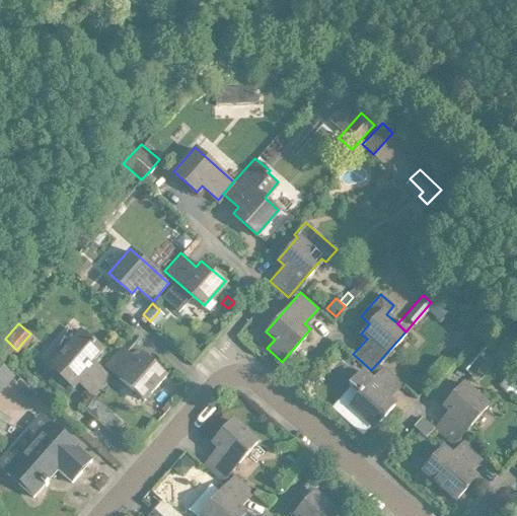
[(478,338),(457,362),(470,374),(492,350),(478,338)]
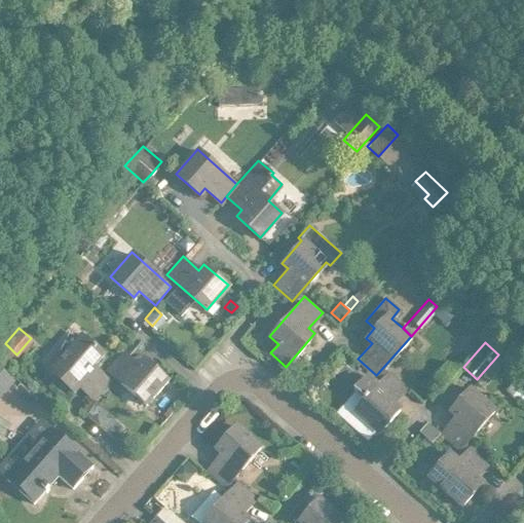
[(188,344),(181,353),(193,365),(201,356),(188,344)]
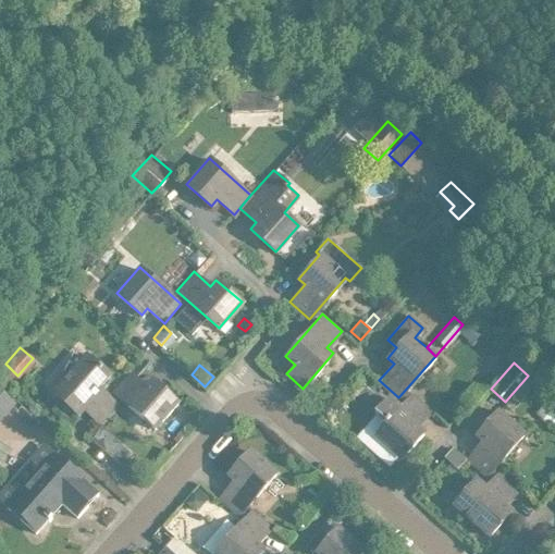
[(83,407),(99,422),(116,403),(74,366),(51,392),(77,414),(83,407)]
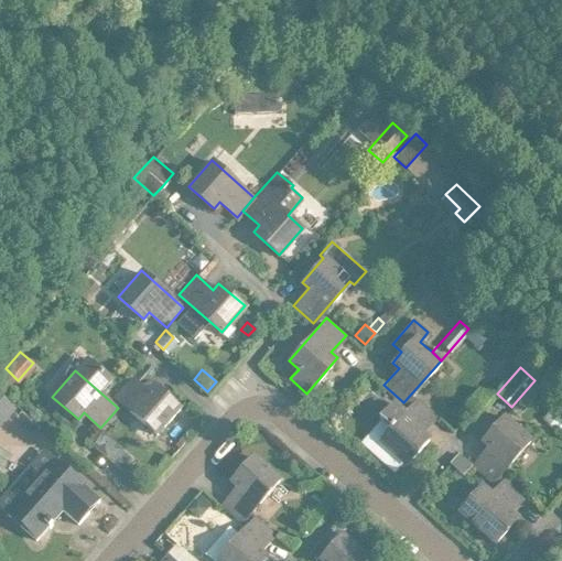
[(114,395),(155,432),(179,406),(153,384),(148,390),(130,375),(114,395)]
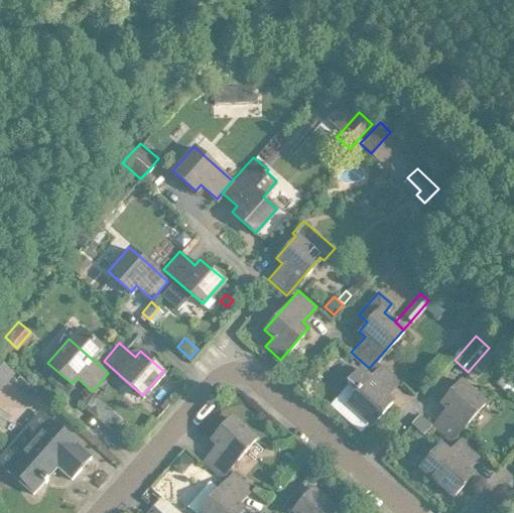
[(0,386),(12,372),(0,361),(0,386)]
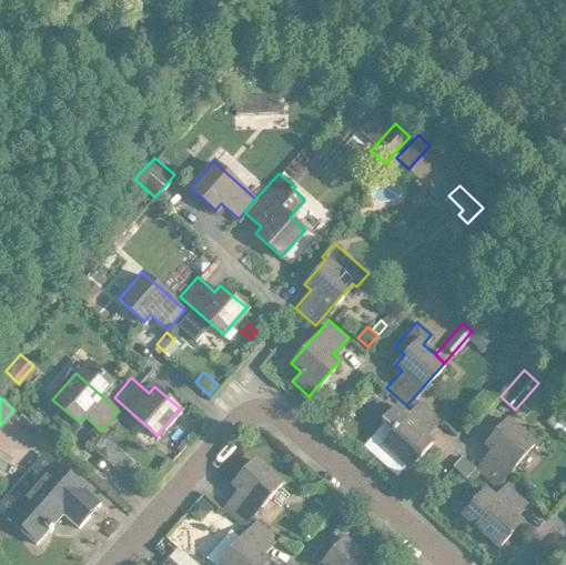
[(382,443),(408,466),(431,441),(424,435),(440,417),(420,400),(407,414),(395,404),(381,420),(393,431),(382,443)]
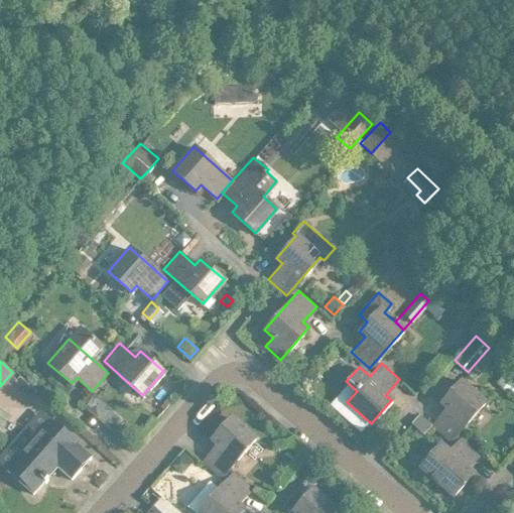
[(513,369),(509,365),(495,381),(512,397),(513,394),(513,369)]
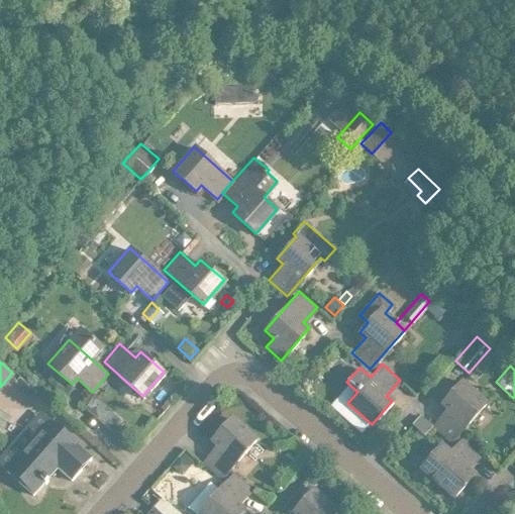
[(433,425),(451,440),(486,402),(461,381),(440,404),(446,409),(433,425)]
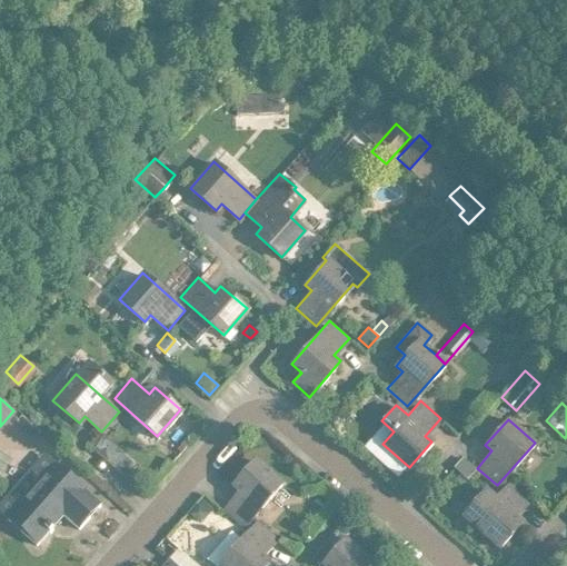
[(102,436),(91,448),(123,475),(135,463),(102,436)]
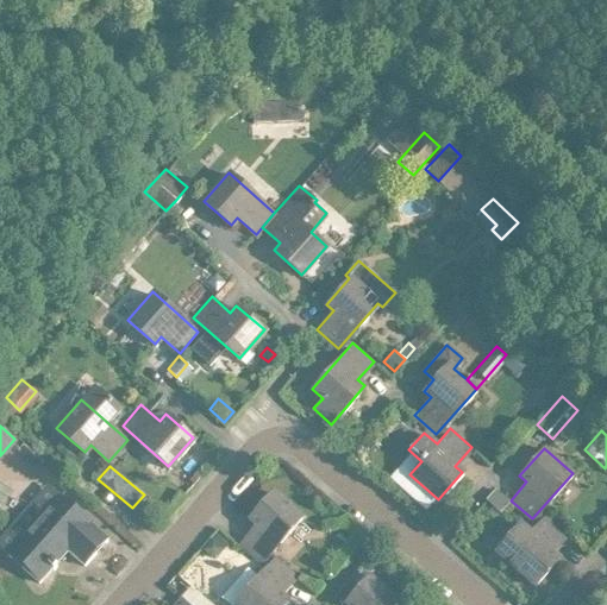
[(196,470),(189,478),(194,483),(201,474),(196,470)]
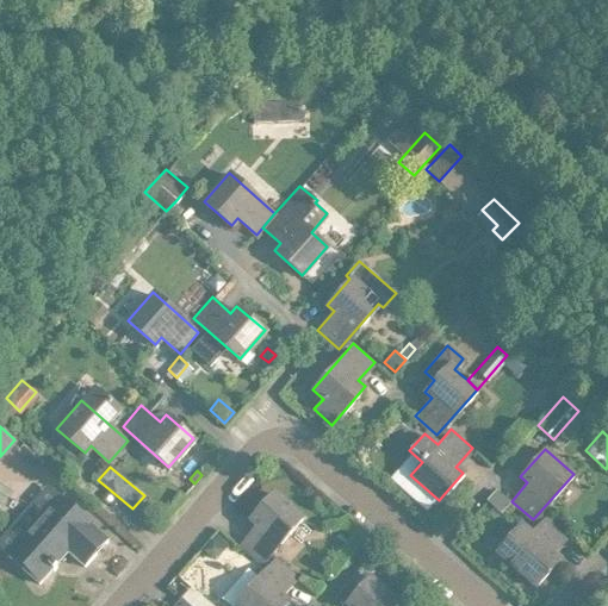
[(240,543),(261,562),(302,516),(273,491),(249,519),(256,525),(240,543)]
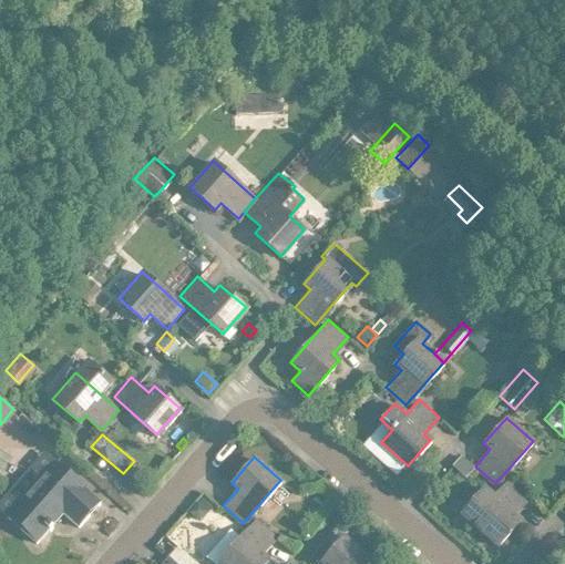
[(78,524),(99,501),(82,486),(83,486),(54,461),(7,514),(36,540),(47,526),(49,529),(51,525),(50,523),(62,510),(78,524)]
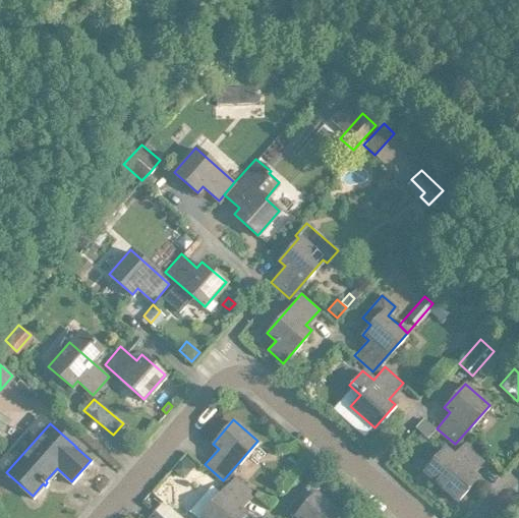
[(467,440),(433,478),(456,500),(476,476),(470,470),(484,455),(467,440)]
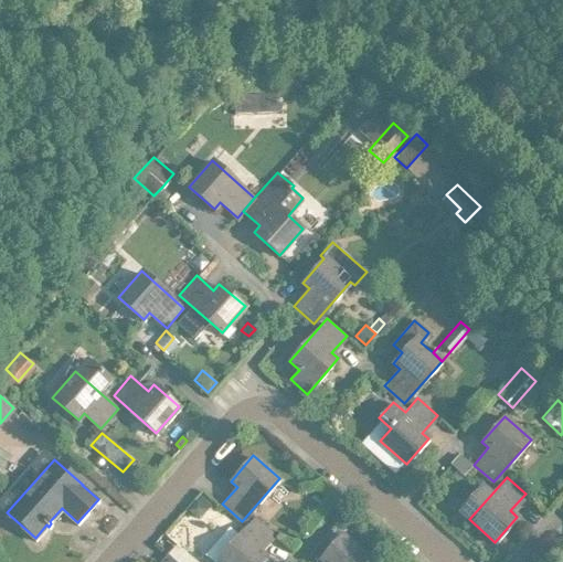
[(201,492),(187,509),(192,513),(202,512),(212,502),(201,492)]
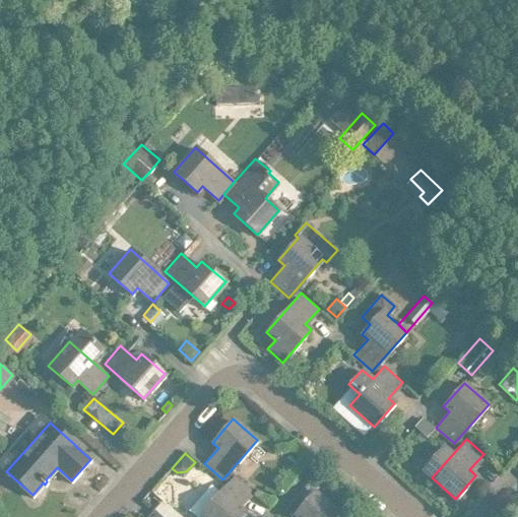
[(235,474),(200,514),(203,516),(240,516),(245,512),(239,507),(253,491),(235,474)]
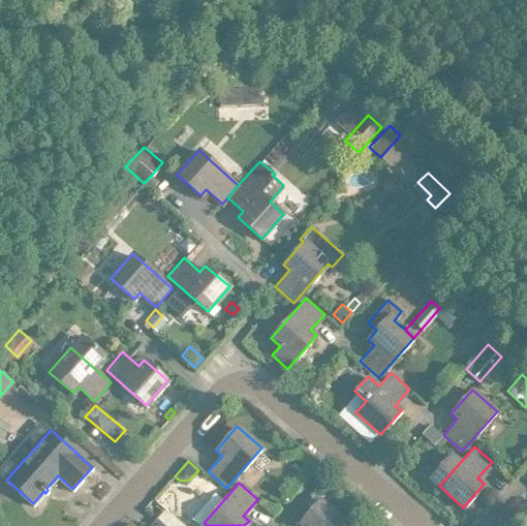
[(340,525),(345,522),(320,500),(299,524),(301,525),(340,525)]
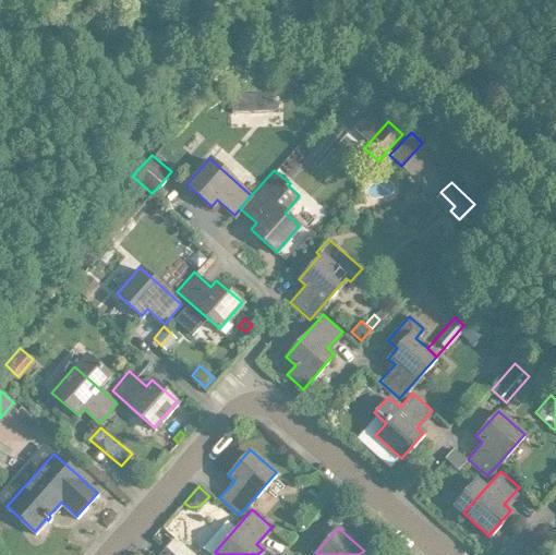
[(174,554),(162,544),(152,554),(174,554)]
